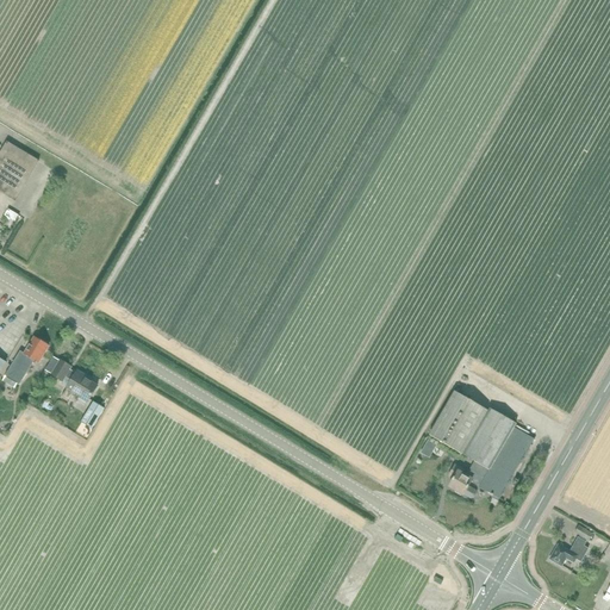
[(0,192),(16,201),(39,162),(7,142),(0,154),(0,192)]
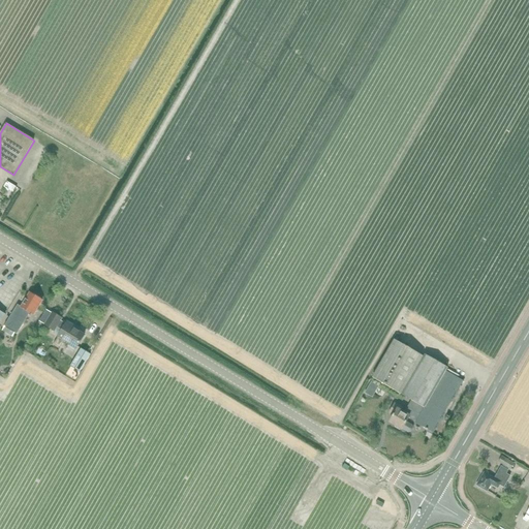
[(22,209),(26,211),(31,201),(26,199),(22,209)]
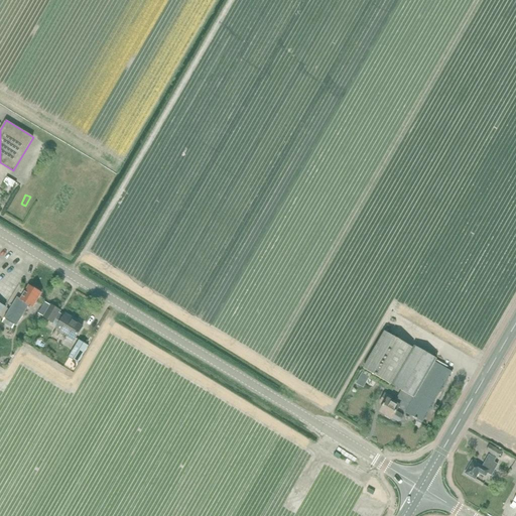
[(29,306),(33,307),(41,293),(29,285),(21,299),(18,297),(4,318),(5,319),(3,323),(8,327),(12,329),(15,325),(16,326),(29,306)]
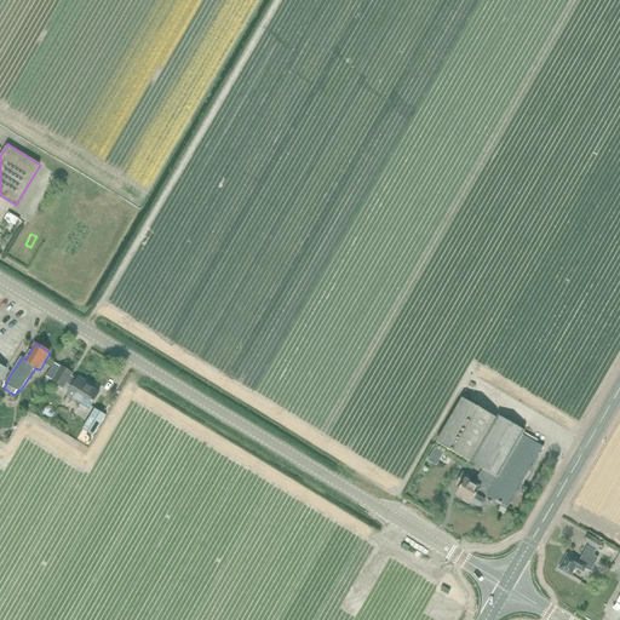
[(55,363),(46,378),(53,382),(52,383),(64,389),(68,384),(73,388),(68,396),(63,403),(70,408),(75,400),(80,403),(79,405),(90,411),(99,392),(90,386),(91,384),(85,380),(82,383),(73,377),(72,377),(73,374),(73,373),(62,367),(61,367),(55,363)]
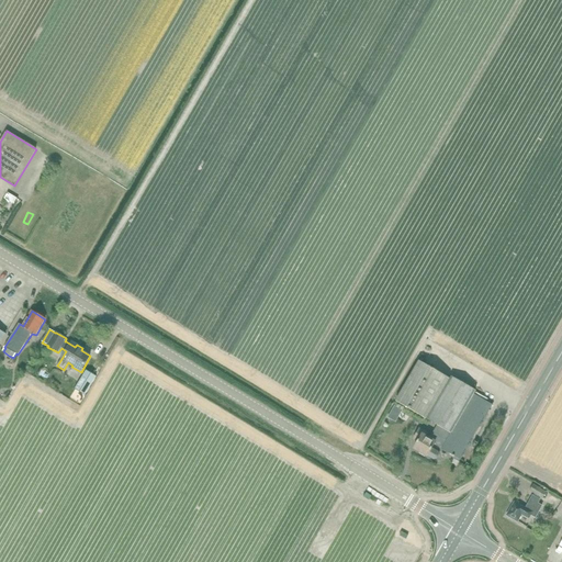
[(419,361),(395,402),(437,426),(430,438),(429,439),(425,437),(427,434),(419,429),(414,438),(418,441),(414,449),(427,457),(434,460),(437,459),(439,456),(438,451),(431,448),(435,442),(436,444),(441,447),(440,449),(461,461),(494,405),(474,394),(476,391),(451,377),(450,379),(419,361)]
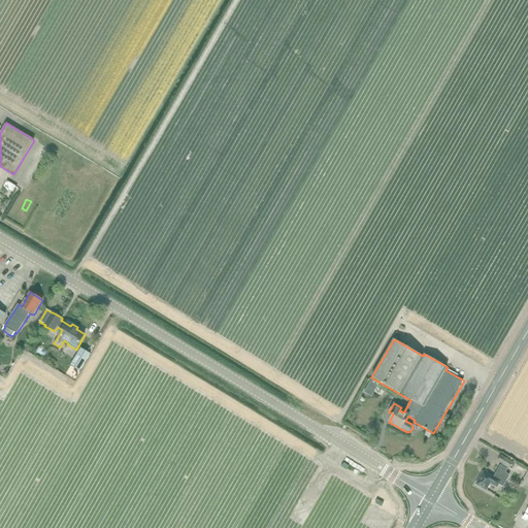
[(80,348),(70,366),(79,371),(91,354),(80,348)]
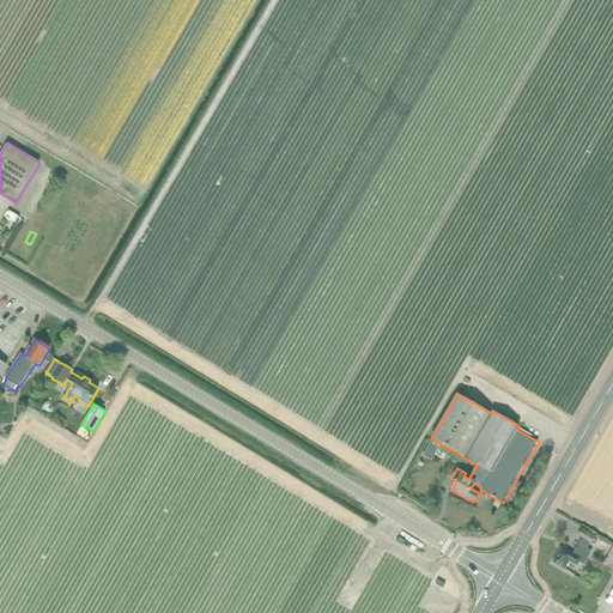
[(596,538),(586,530),(582,528),(577,536),(583,539),(574,556),(562,548),(553,563),(564,569),(569,562),(577,565),(578,563),(584,565),(592,552),(588,550),(590,544),(592,545),(596,538)]
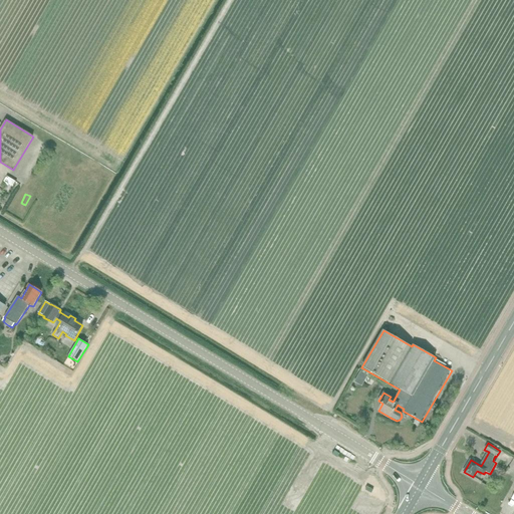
[(305,486),(298,482),(294,489),(301,493),(305,486)]
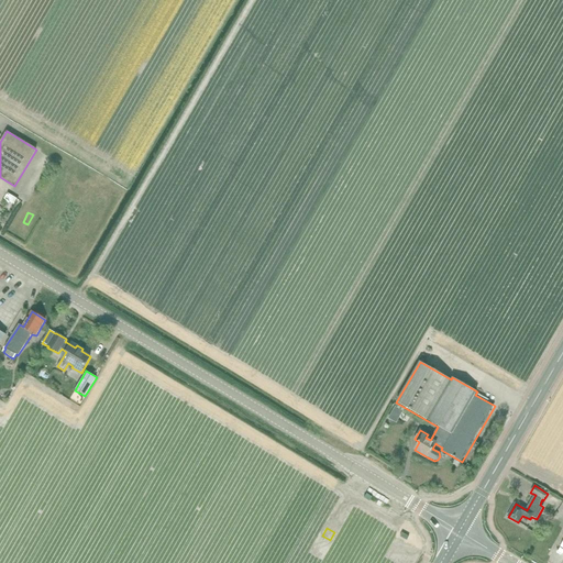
All buildings are outlined.
